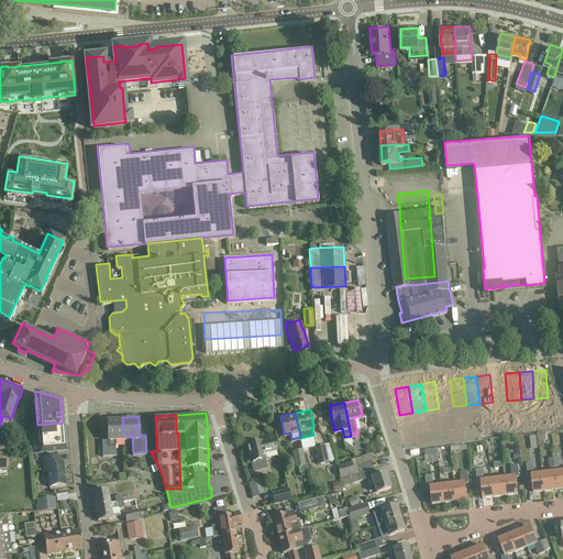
[(123,436),(122,417),(108,418),(109,437),(102,437),(102,442),(102,452),(103,453),(117,452),(116,437),(123,436)]
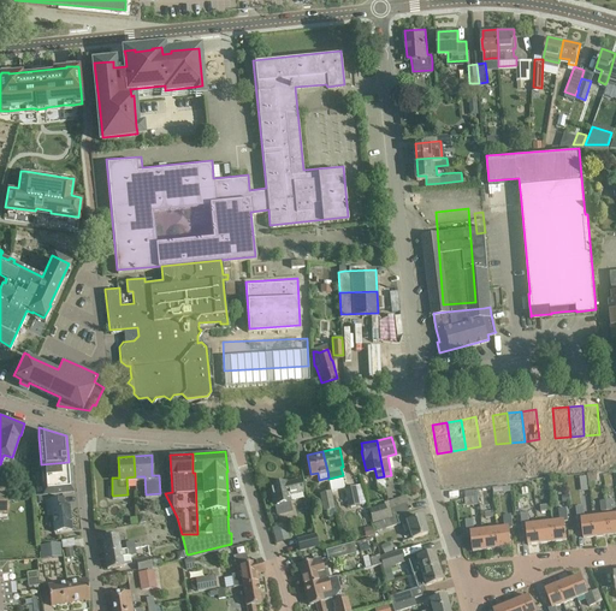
[(41,464),(31,466),(34,492),(43,491),(73,490),(71,462),(69,462),(41,464)]
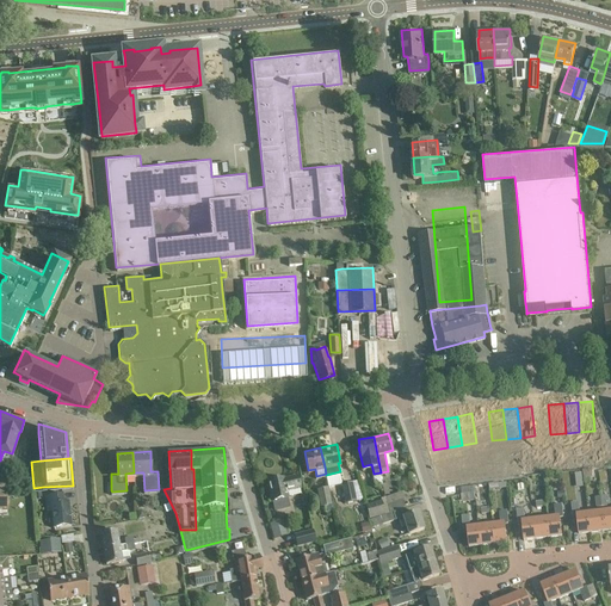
[(297,472),(284,476),(283,475),(267,478),(272,499),(279,496),(283,508),(291,506),(287,488),(301,484),(297,472)]
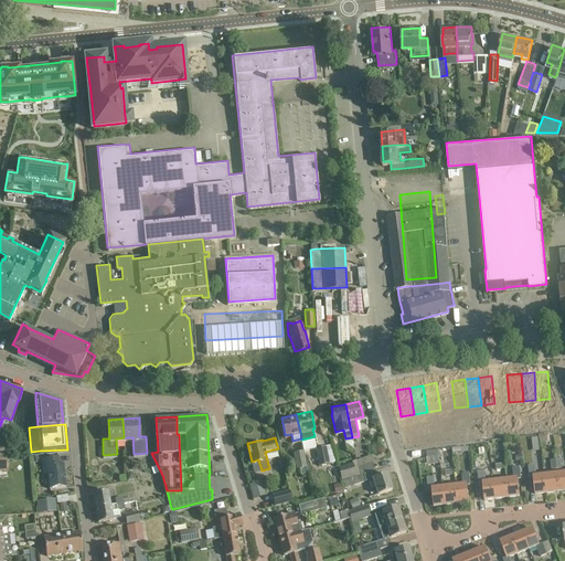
[(329,461),(326,443),(316,445),(319,463),(329,461)]
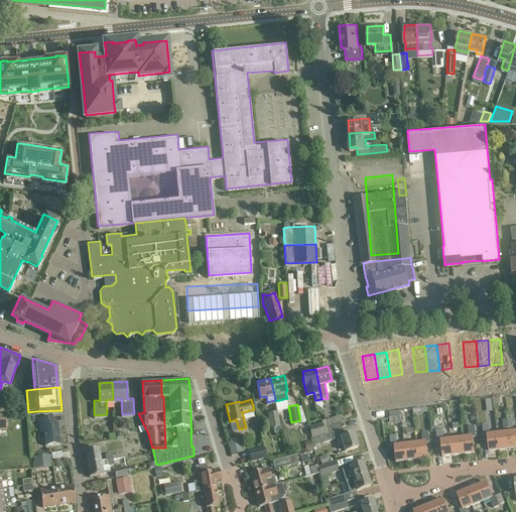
[(277,409),(268,410),(271,425),(273,425),(274,430),(280,429),(279,423),(280,423),(280,422),(277,409)]
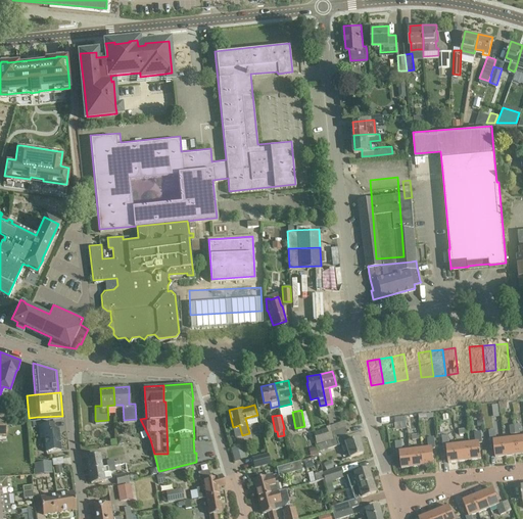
[(47,449),(61,447),(59,427),(55,427),(54,420),(39,422),(41,434),(45,433),(47,449)]
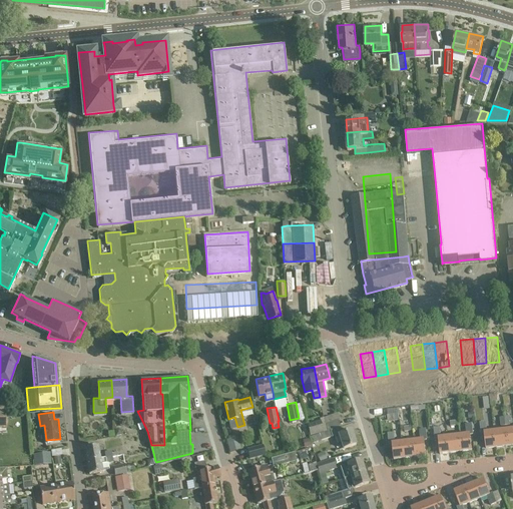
[(325,421),(326,428),(331,427),(340,424),(338,417),(328,420),(325,421)]
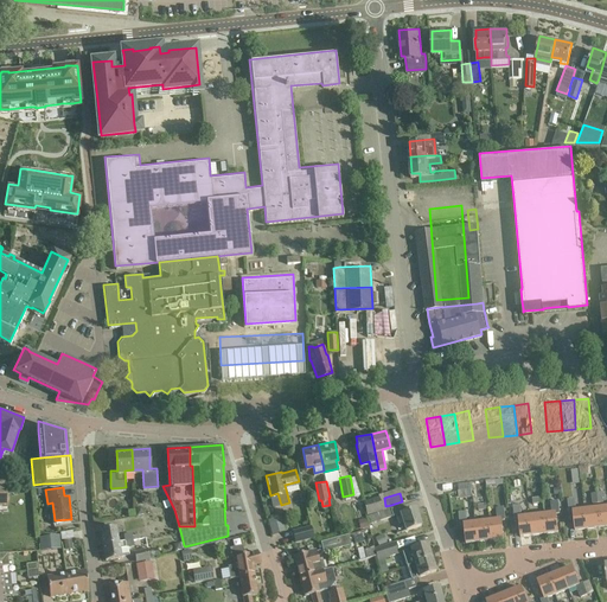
[(379,494),(363,498),(366,512),(382,507),(379,494)]
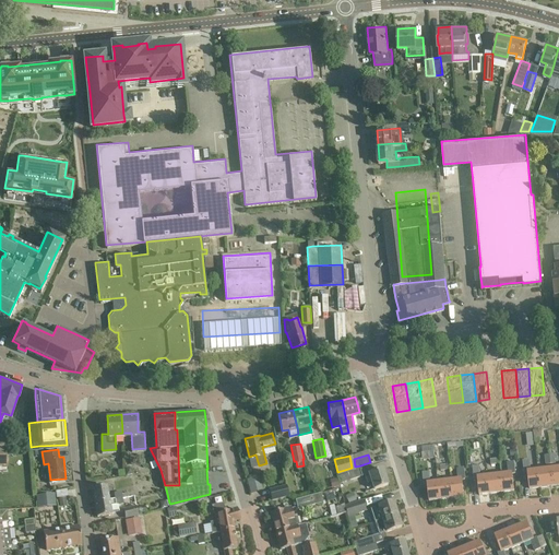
[(542,483),(539,467),(538,467),(537,463),(532,464),(532,462),(530,462),(530,456),(523,457),(525,469),(527,469),(530,485),(542,483)]
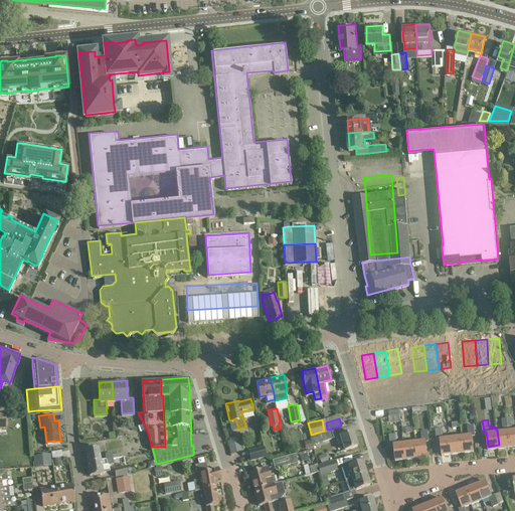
[(461,433),(463,450),(474,448),(472,434),(475,433),(474,421),(467,422),(468,433),(461,433)]
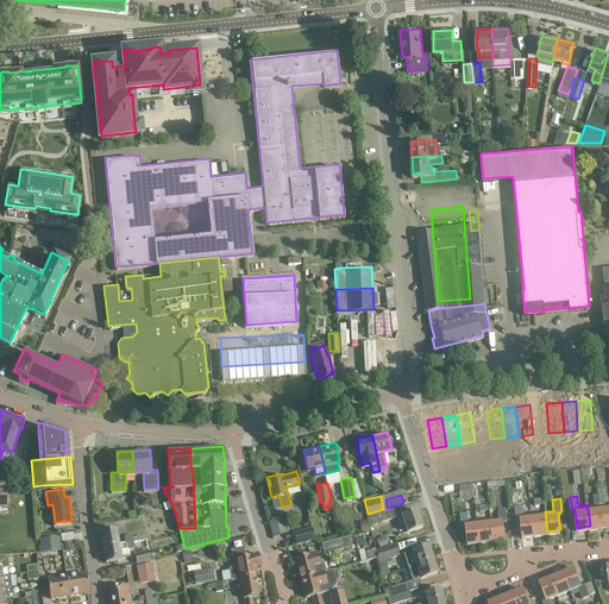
[(532,514),(522,515),(521,503),(515,503),(516,516),(520,516),(522,534),(534,533),(532,514)]
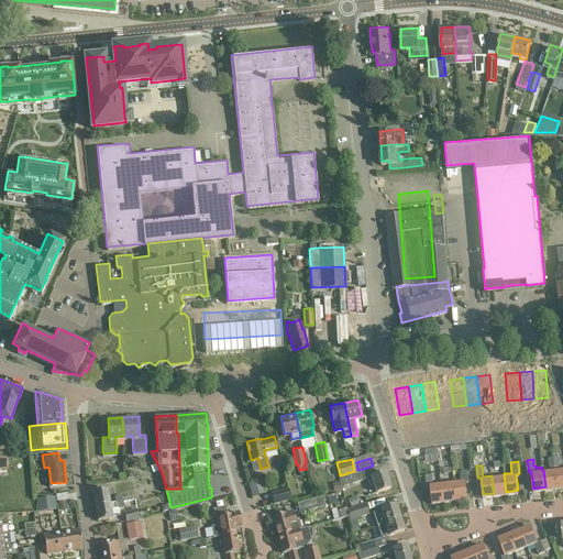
[(453,480),(455,497),(467,496),(465,479),(468,479),(467,468),(461,468),(462,479),(453,480)]
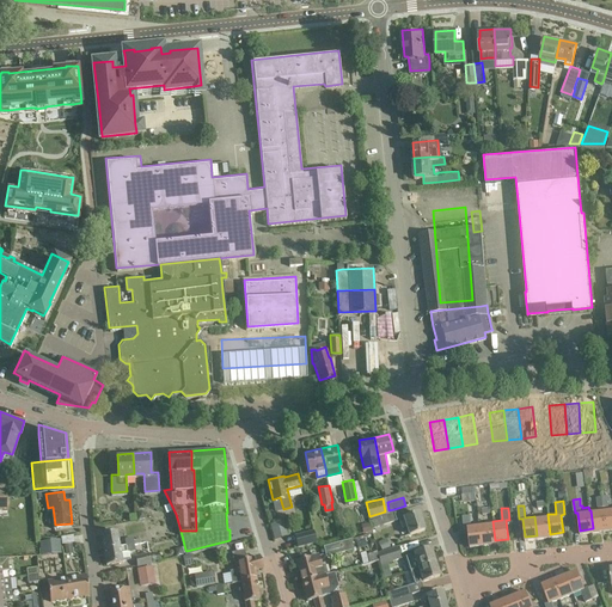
[(604,508),(591,510),(593,528),(606,527),(604,508)]
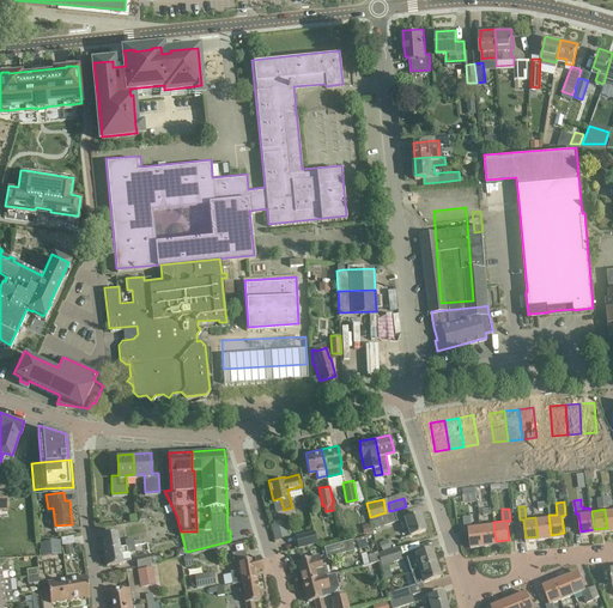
[(398,518),(395,510),(389,511),(370,518),(374,527),(384,523),(398,518)]
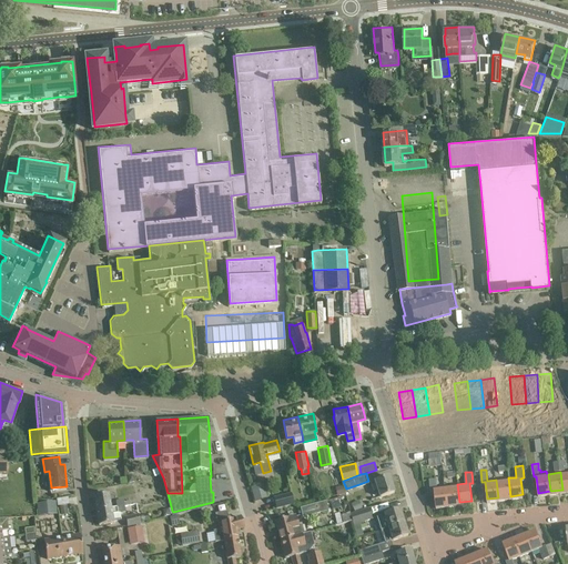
[(378,486),(381,494),(394,490),(389,474),(375,479),(371,480),(373,487),(378,486)]
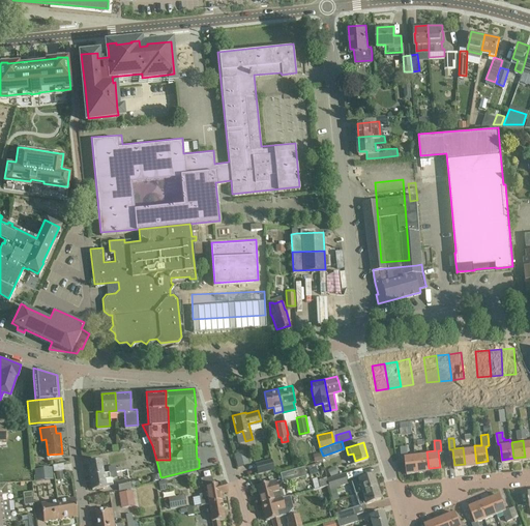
[(416,453),(408,454),(407,443),(401,444),(402,456),(405,455),(407,470),(417,469),(416,453)]
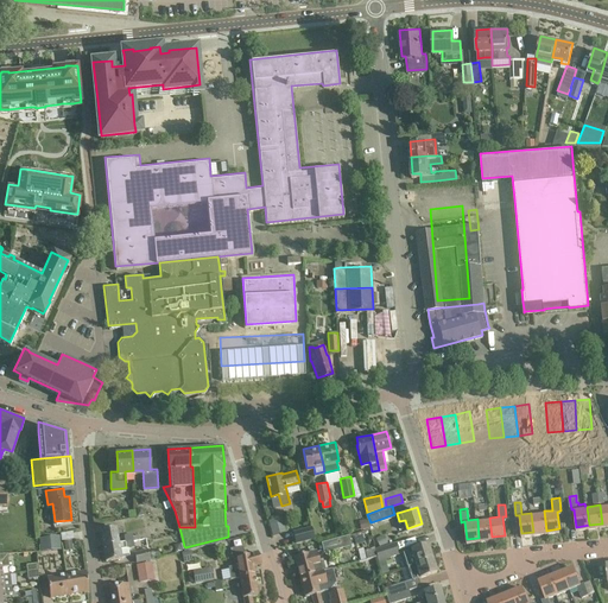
[(531,513),(533,532),(546,531),(544,511),(531,513)]
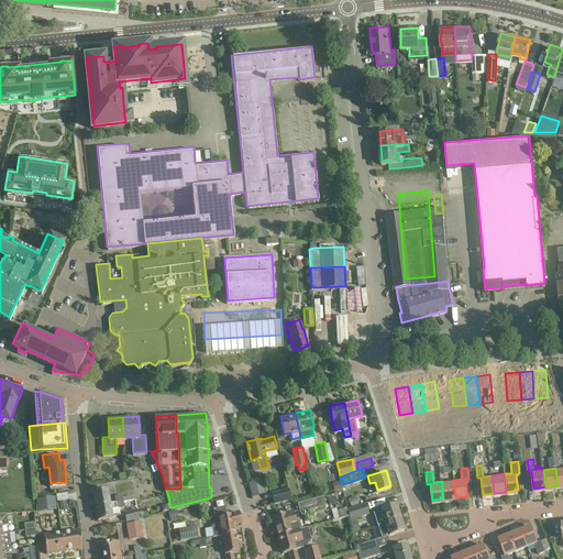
[(261,478),(250,481),(253,494),(264,491),(261,478)]
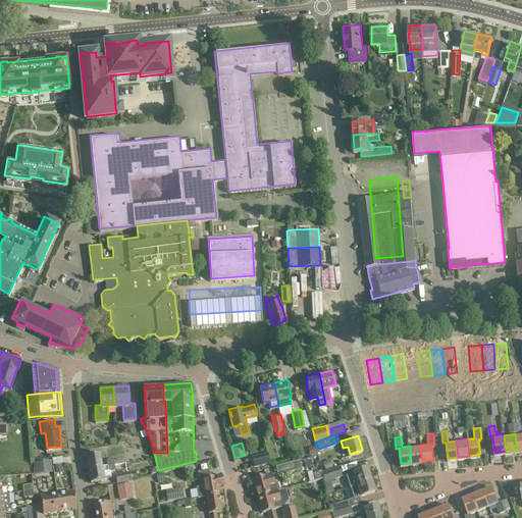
[(315,444),(308,446),(309,452),(316,450),(315,444)]
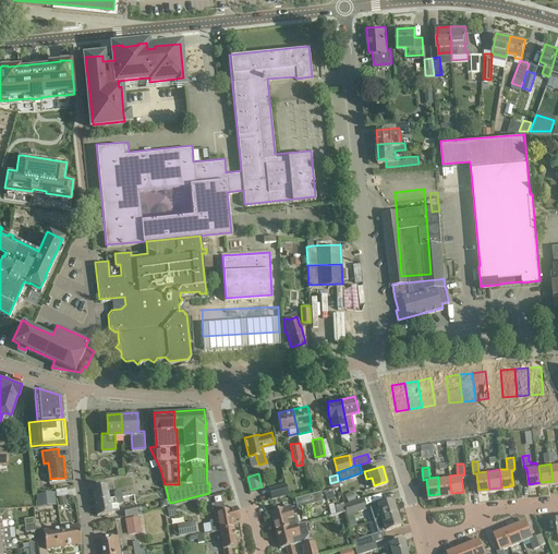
[(438,477),(439,494),(451,493),(449,476),(438,477)]
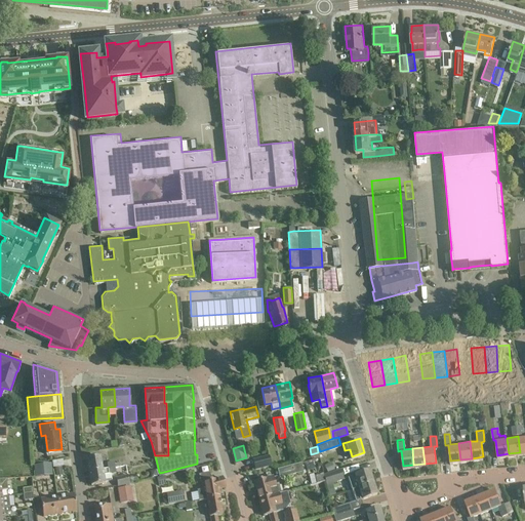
[(269,452),(253,456),(255,467),(272,463),(269,452)]
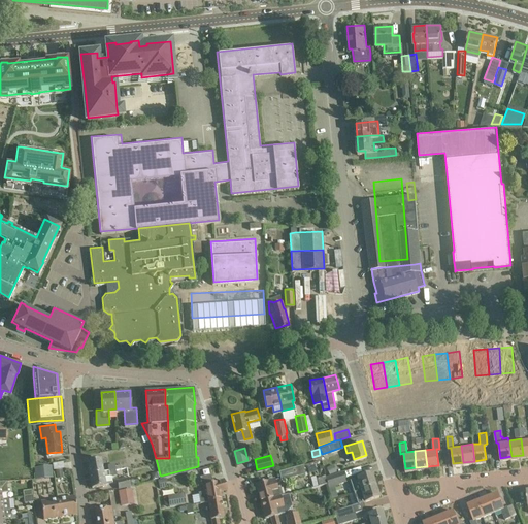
[(101,456),(87,458),(90,471),(103,469),(101,456)]
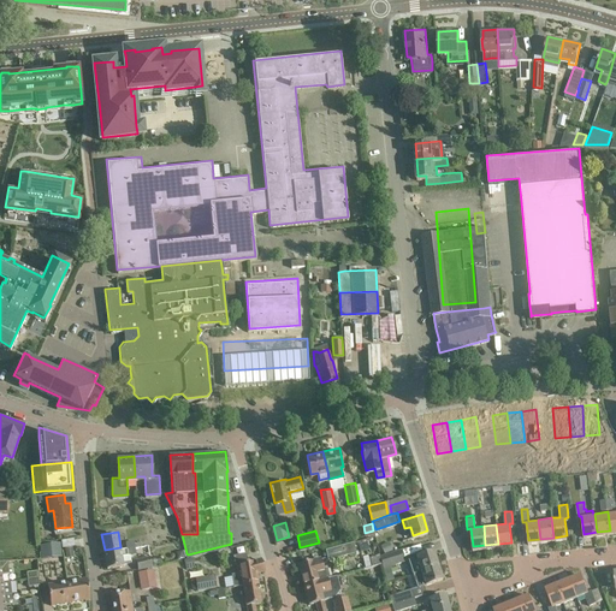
[(367,539),(359,541),(360,549),(368,546),(367,539)]
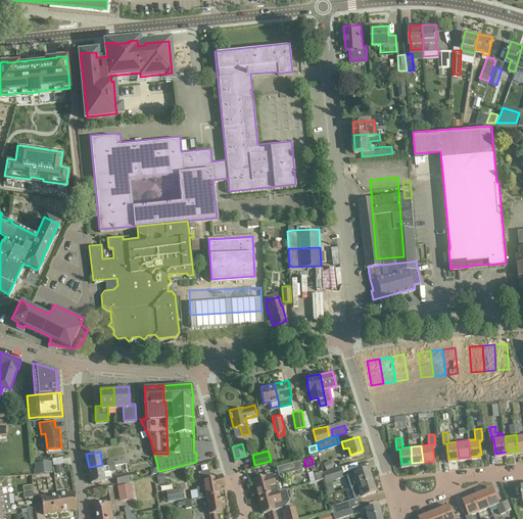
[(333,466),(330,458),(323,461),(327,468),(328,468),(333,466)]
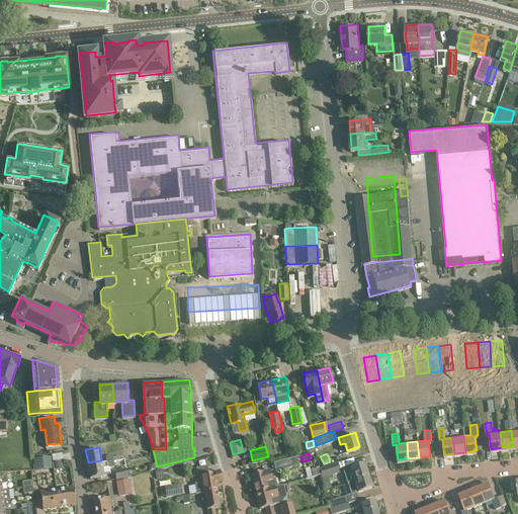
[(297,454),(273,460),(276,469),(299,463),(297,454)]
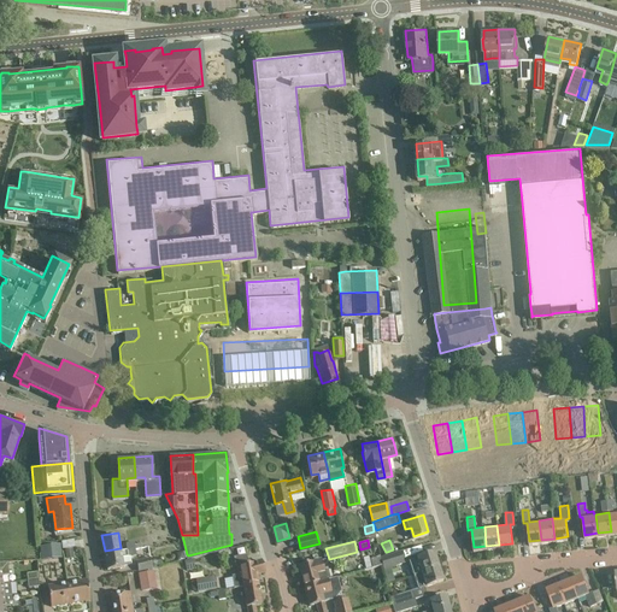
[(60,542),(39,543),(41,558),(62,555),(60,542)]
